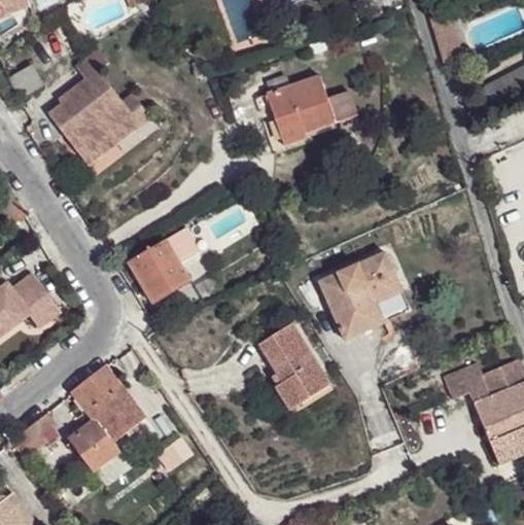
[(254,0),(258,13),(295,0),(254,0)]
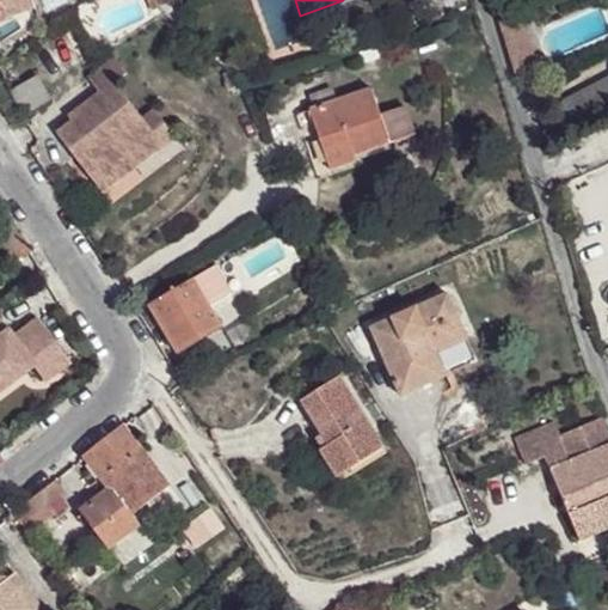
[(79,124),(62,134),(93,182),(105,175),(114,188),(166,153),(148,126),(123,86),(136,79),(126,61),(97,79),(108,95),(81,111),(86,120),(79,124)]
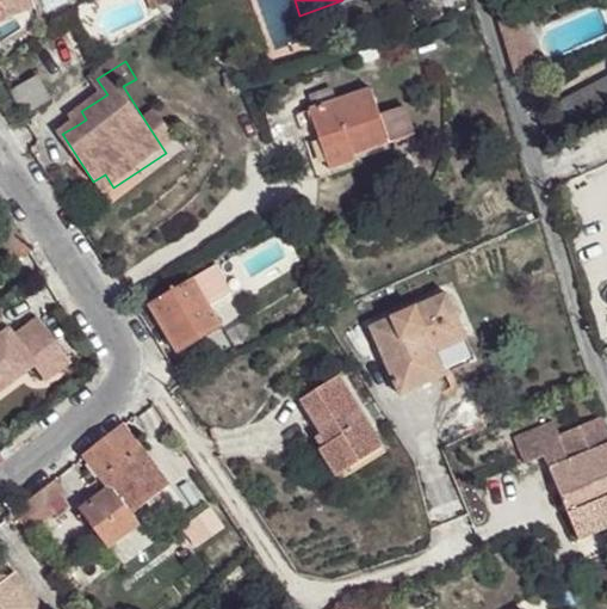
[(53,105),(44,77),(16,87),(25,114),(53,105)]
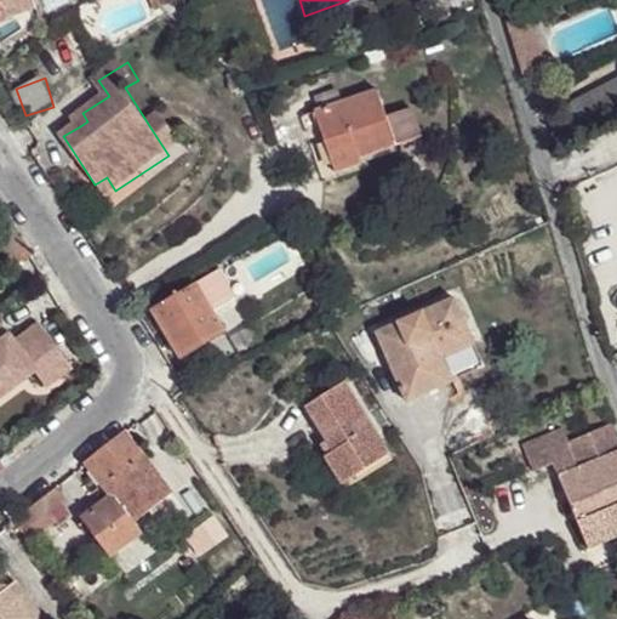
[(359,159),(416,137),(405,108),(388,114),(378,89),(315,113),(337,174),(359,165),(359,159)]
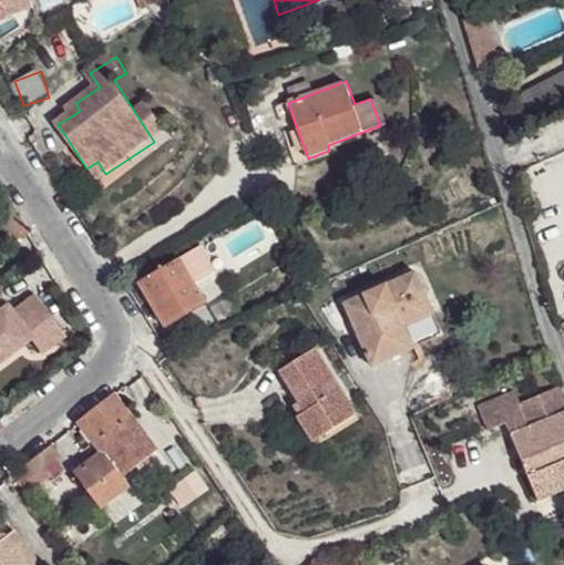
[(370,99),(380,125),(382,125),(372,98),(370,99)]
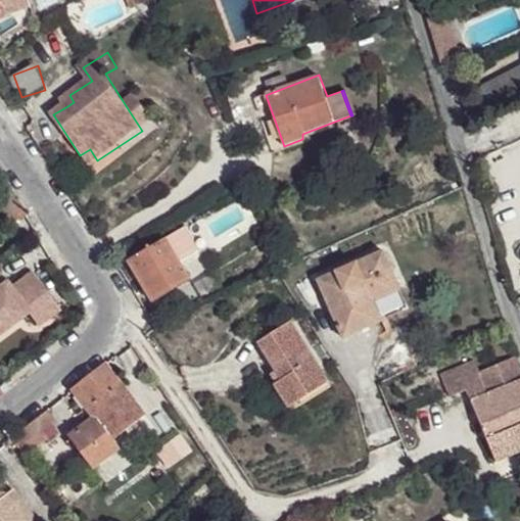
[(63,100),(67,106),(74,102),(69,95),(63,100)]
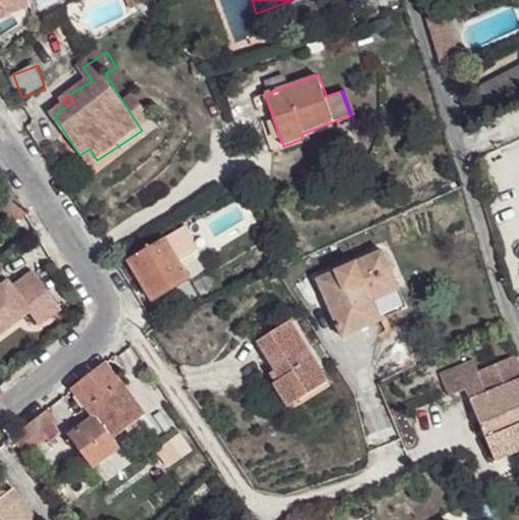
[(137,100),(126,107),(142,131),(152,124),(137,100)]
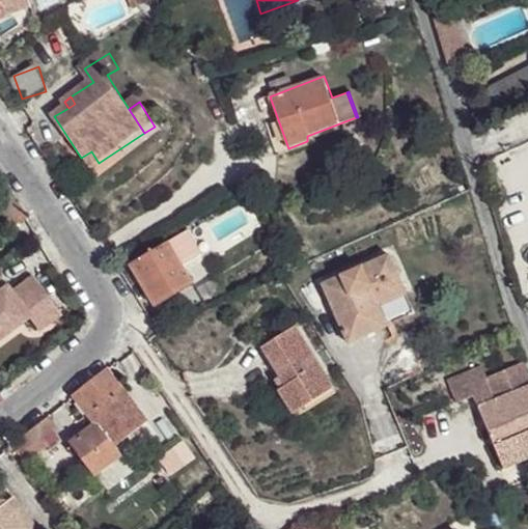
[(91,151),(81,158),(87,169),(99,163),(91,151)]
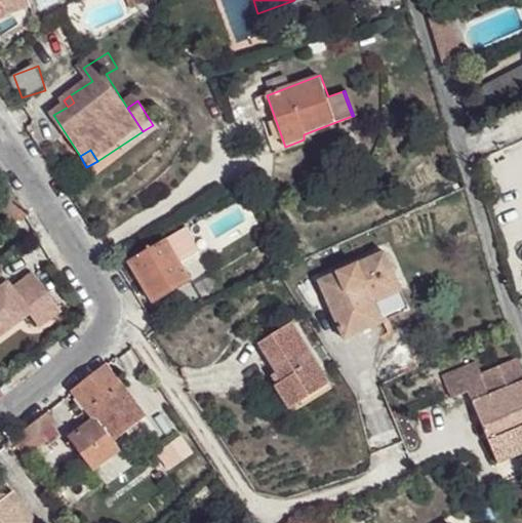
[(129,258),(153,299),(187,280),(163,238),(129,258)]
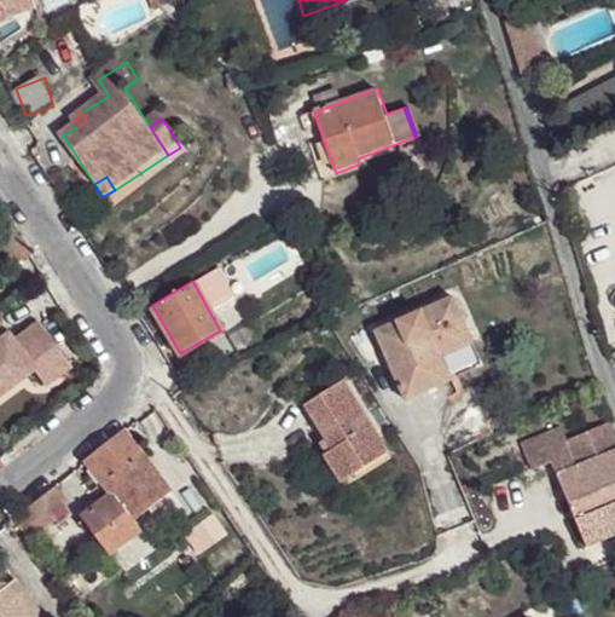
[(404,402),(452,380),(442,358),(474,344),(452,293),(372,329),(404,402)]
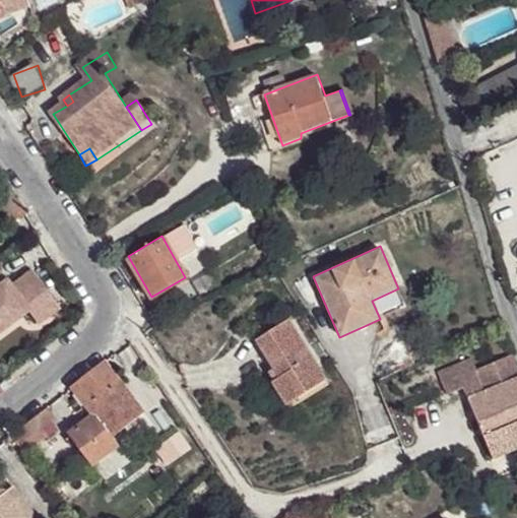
[(0,330),(23,312),(35,325),(56,308),(28,272),(9,286),(3,279),(0,281),(0,330)]
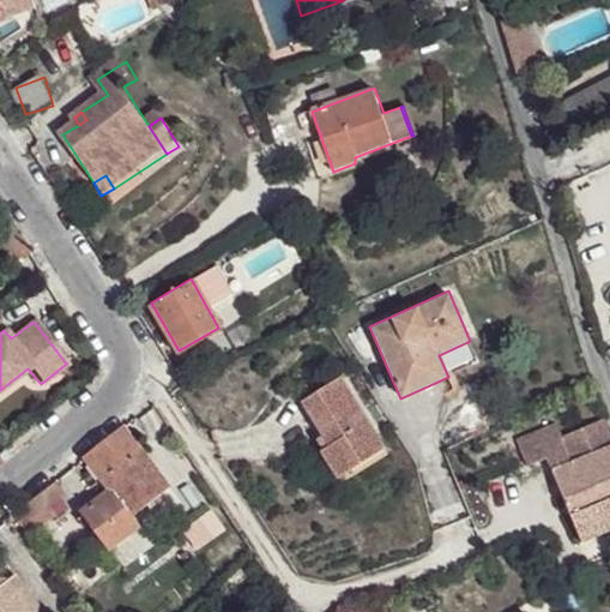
[(439,355),(448,377),(478,364),(470,341),(439,355)]
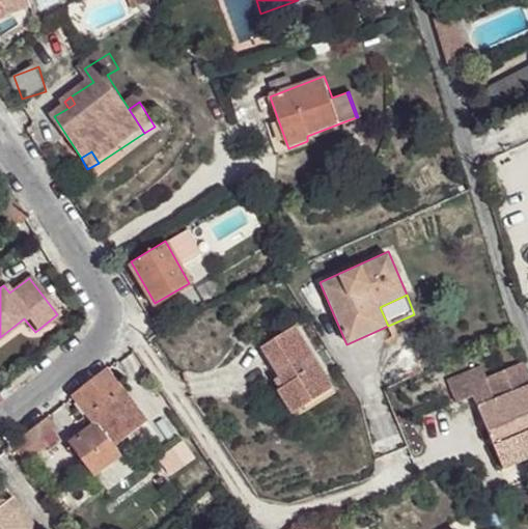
[(299,396),(304,406),(334,387),(295,325),(259,346),(284,385),(276,390),(285,405),(299,396)]
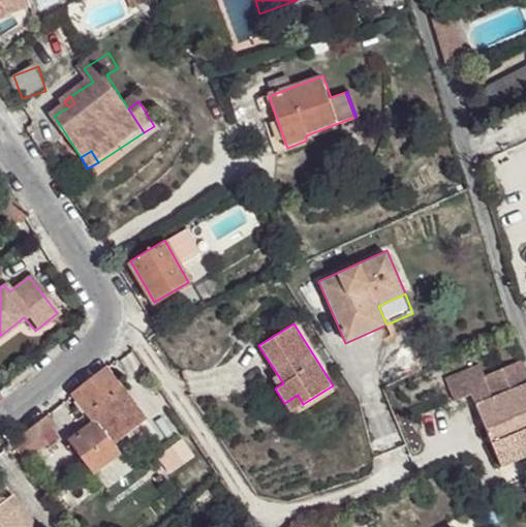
[(525,455),(525,373),(521,361),(483,376),(477,365),(443,378),(453,400),(470,393),(500,465),(525,455)]
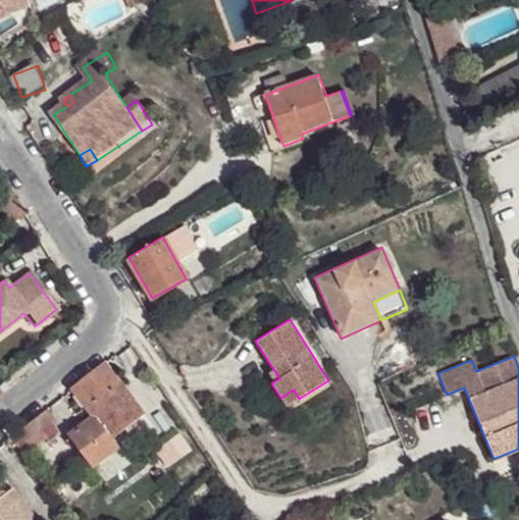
[(103,363),(70,387),(85,406),(92,417),(110,437),(141,413),(103,363)]
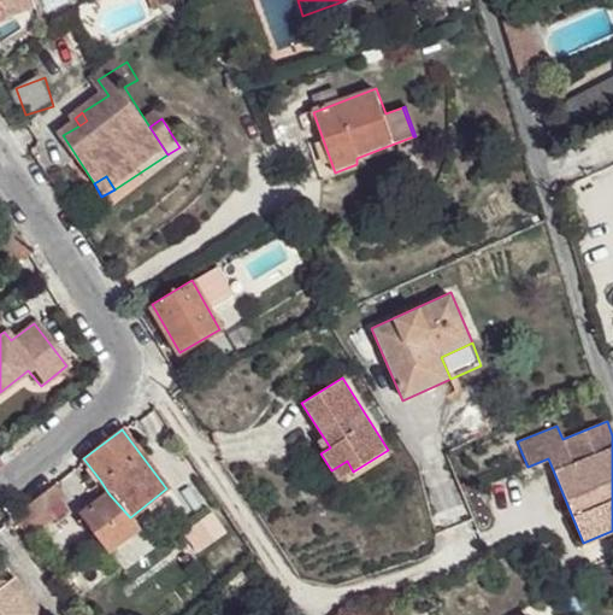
[(52,482),(9,515),(19,527),(62,495),(52,482)]
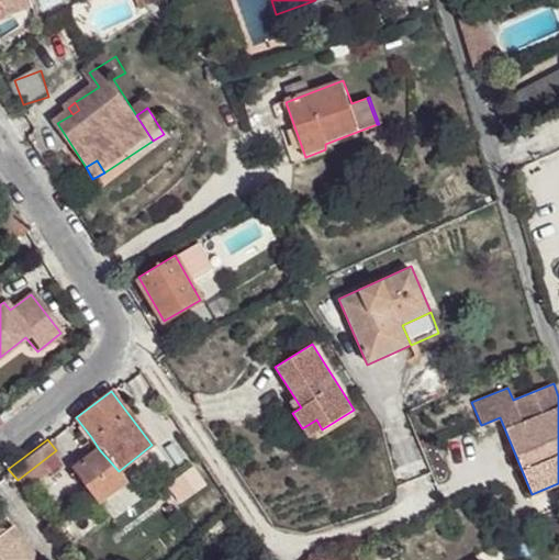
[(125,479),(119,471),(99,449),(76,467),(73,469),(98,501),(125,479)]
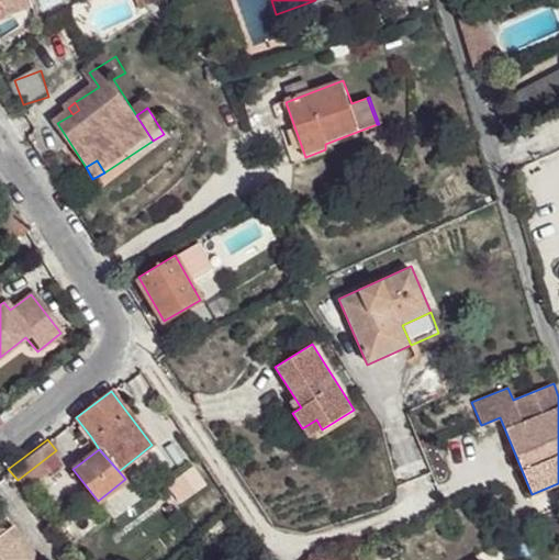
[(199,467),(167,489),(180,508),(212,486),(199,467)]
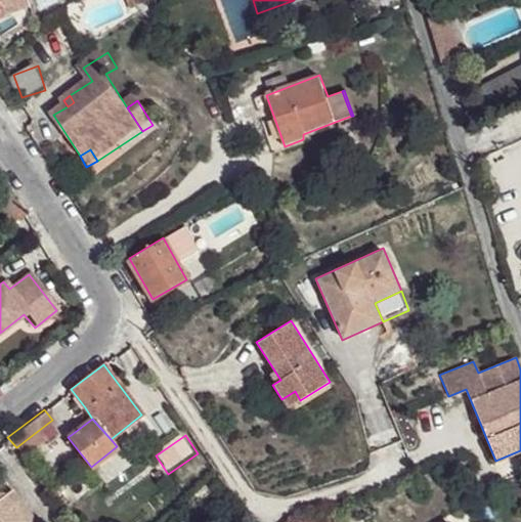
[(0,521),(29,521),(28,512),(7,486),(0,490),(0,521)]
